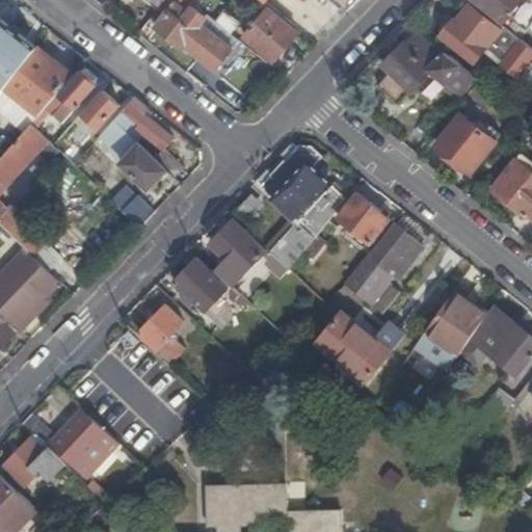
[(164,0),(161,5),(149,20),(183,48),(185,46),(216,72),(240,41),(232,34),(216,23),(211,30),(202,23),(206,17),(194,7),(200,2),(196,0),(164,0)]
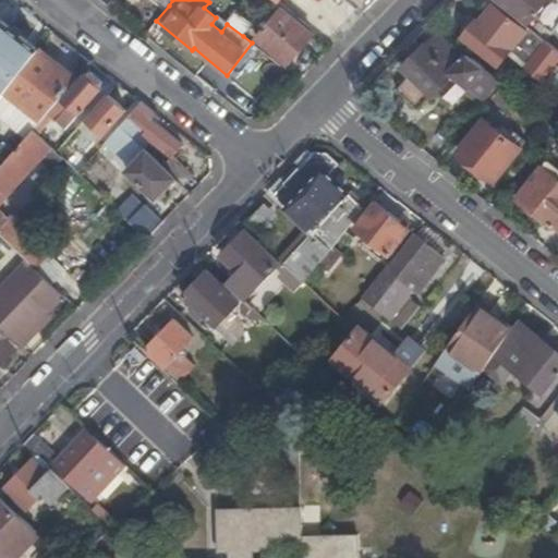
[(356,0),(367,10),(376,0),(356,0)]
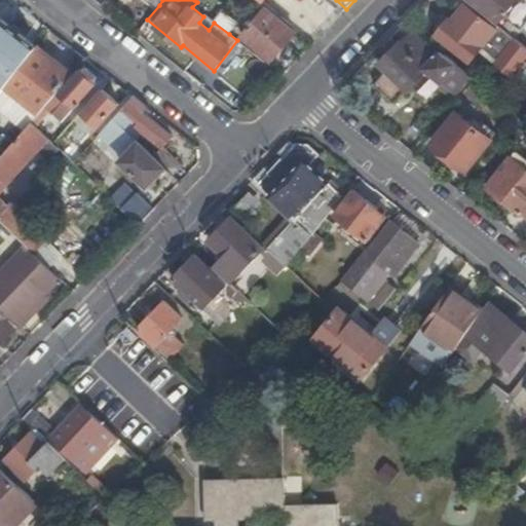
[(473,0),(501,22),(518,0),(473,0)]
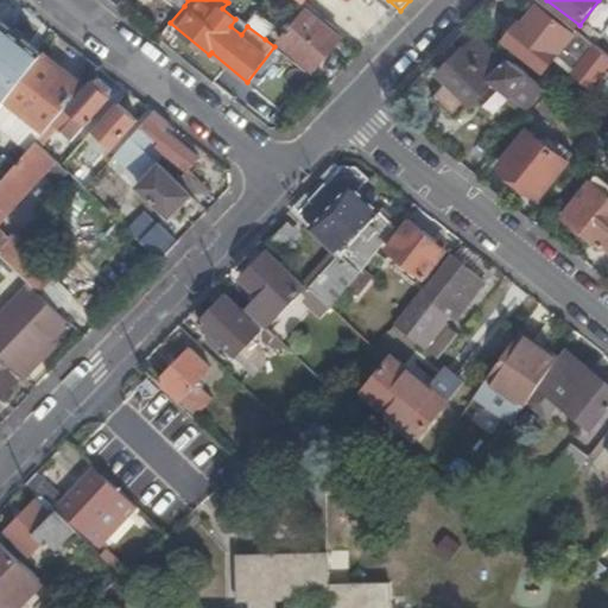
[(545,71),(576,33),(542,7),(527,25),(521,21),(507,40),(545,71)]
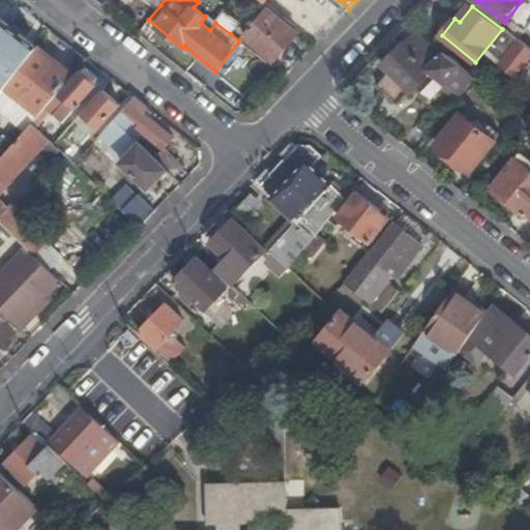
[(296,33),(267,8),(242,36),(254,46),(257,42),(275,59),(296,33)]
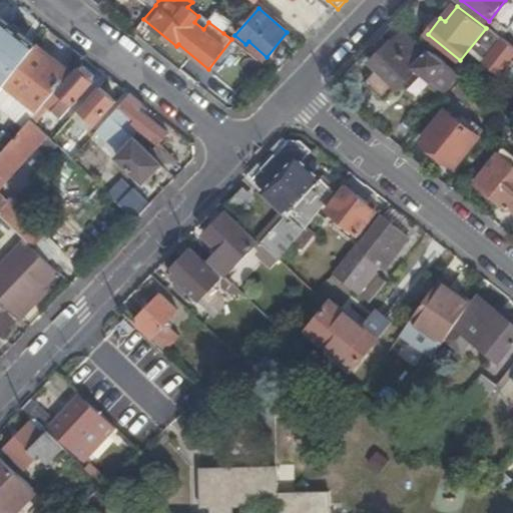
[(218,10),(208,22),(223,33),(232,21),(218,10)]
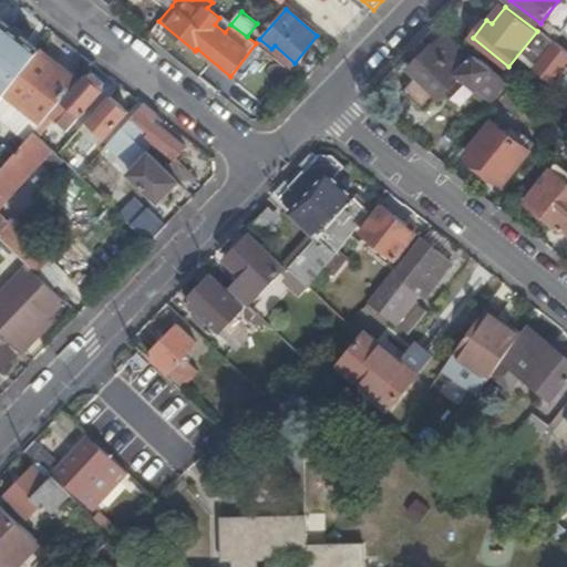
[(544,31),(557,41),(564,33),(550,22),(544,31)]
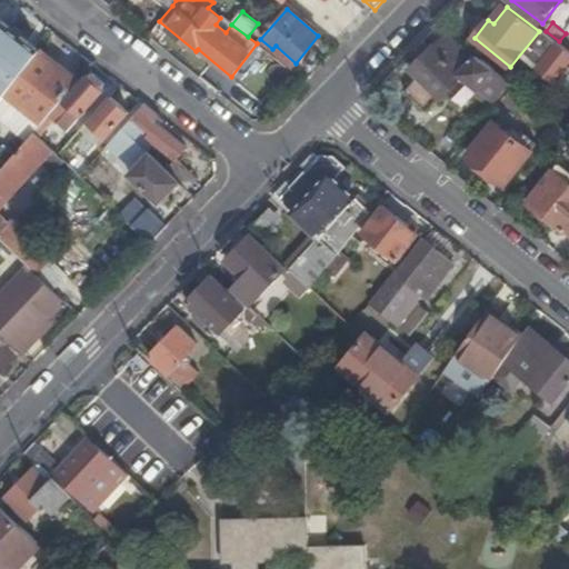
[(438,47),(427,37),(406,60),(413,68),(400,82),(430,111),(461,78),(483,96),(477,103),(487,112),(511,82),(479,57),(476,60),(449,35),(438,47)]
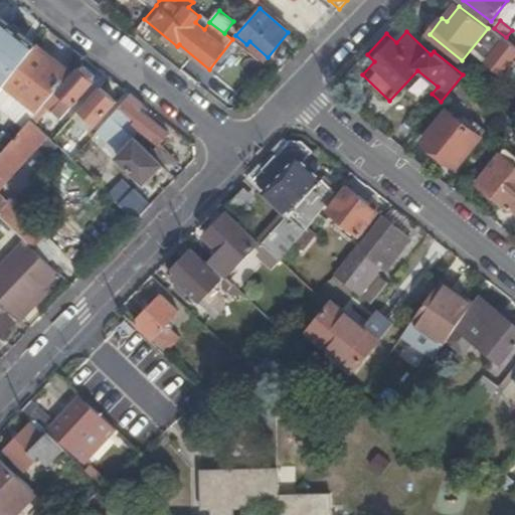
[(514,80),(514,43),(503,37),(487,64),(514,80)]
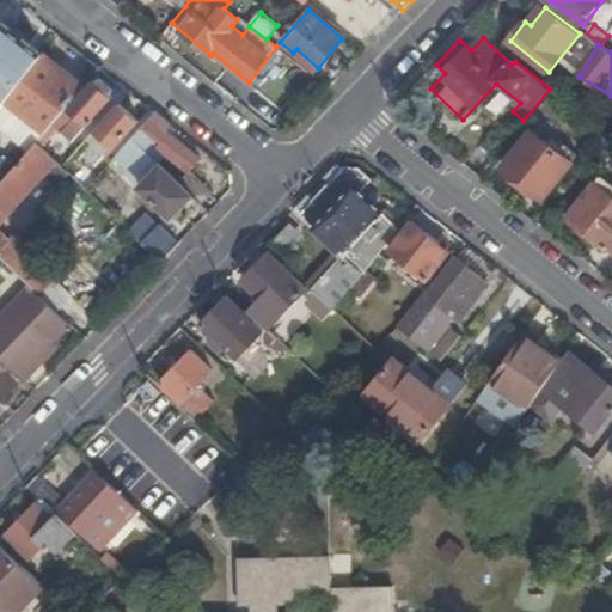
[(47,132),(67,108),(85,87),(43,54),(36,62),(6,101),(47,132)]
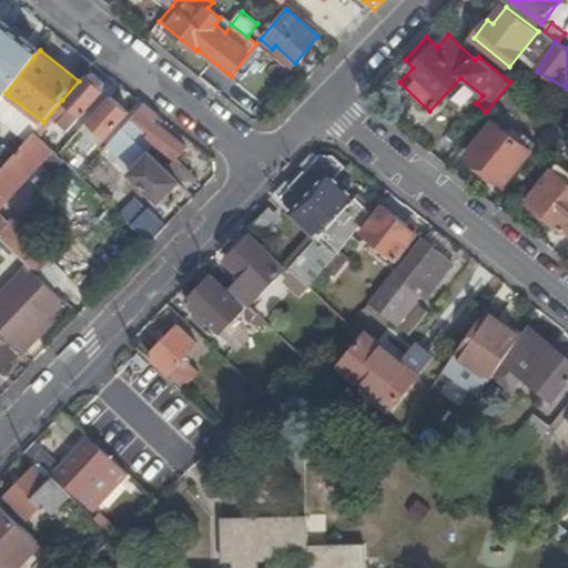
[(33,132),(39,137),(59,114),(72,125),(103,90),(85,74),(63,100),(62,100),(43,122),(33,132)]
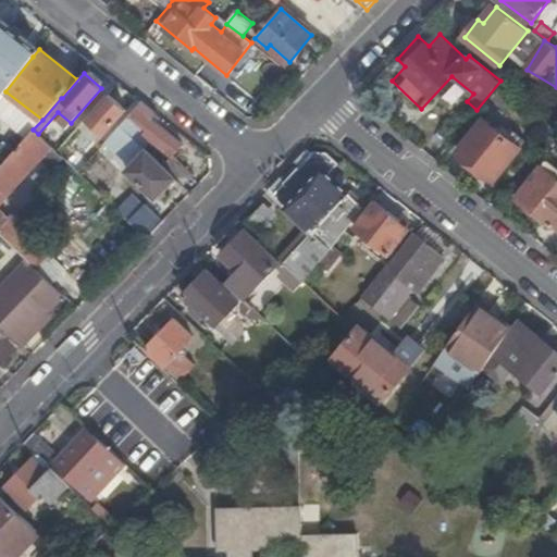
[(106,96),(86,119),(104,134),(125,109),(110,96),(108,98),(106,96)]
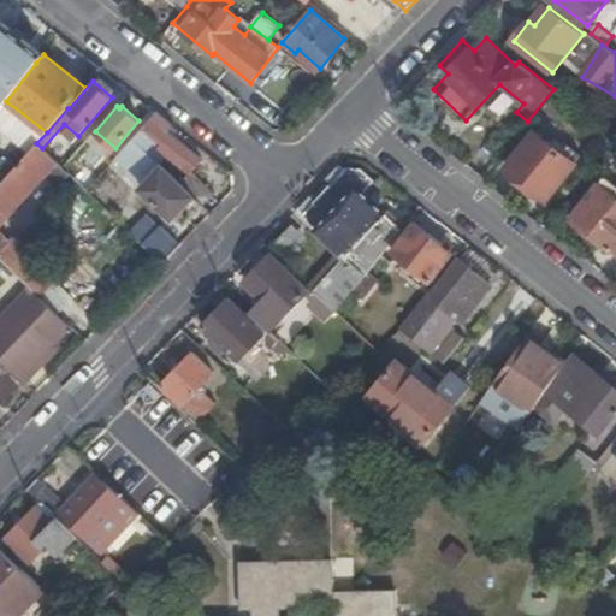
[(155,113),(132,138),(143,149),(155,135),(159,138),(164,134),(163,119),(155,113)]
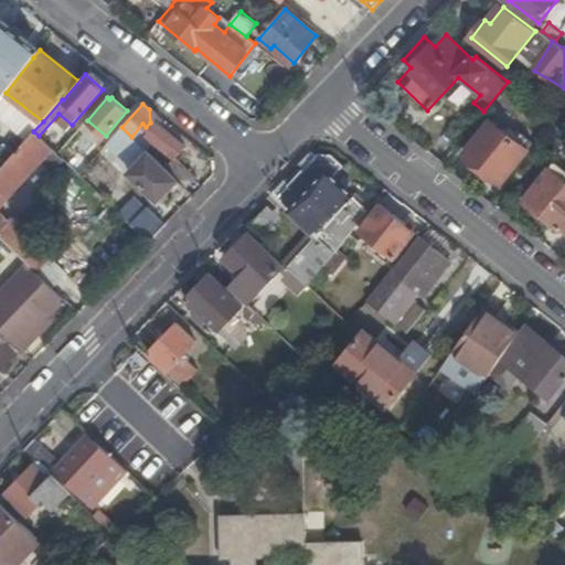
[(504,182),(531,149),(493,119),(467,152),(504,182)]
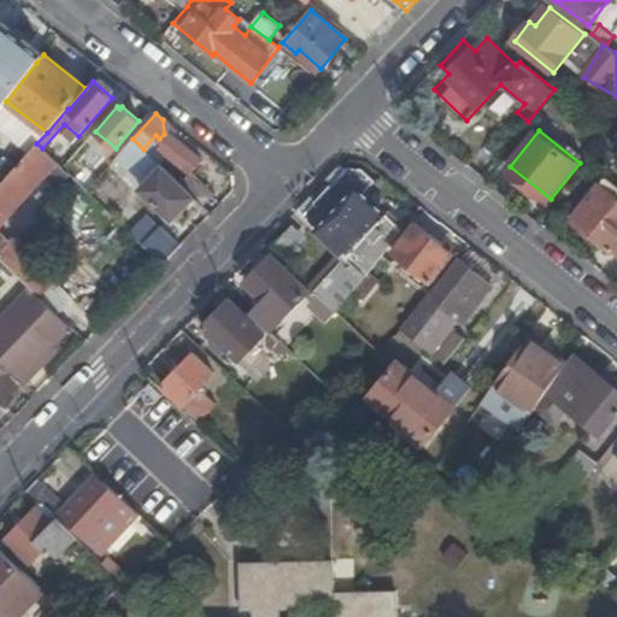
[(166,131),(164,134),(159,139),(165,144),(160,150),(169,157),(160,166),(178,184),(201,159),(166,131)]
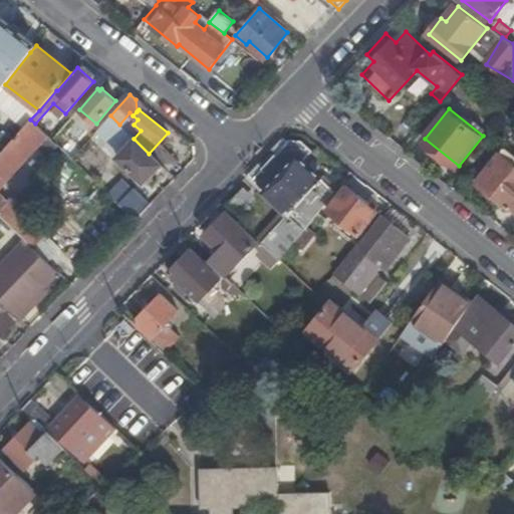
[(110,115),(96,132),(109,143),(119,132),(132,145),(118,159),(144,183),(162,165),(149,154),(134,139),(119,124),(110,115)]
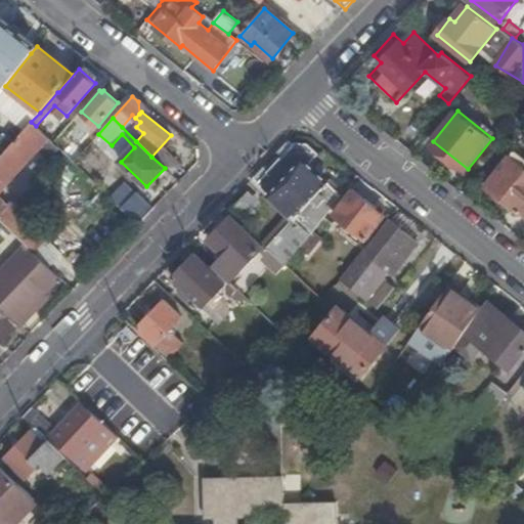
[(60,278),(64,282),(77,271),(46,241),(48,239),(11,204),(7,209),(0,202),(0,191),(38,147),(49,160),(59,148),(53,143),(36,126),(31,122),(4,153),(0,157),(0,220),(23,242),(60,278)]
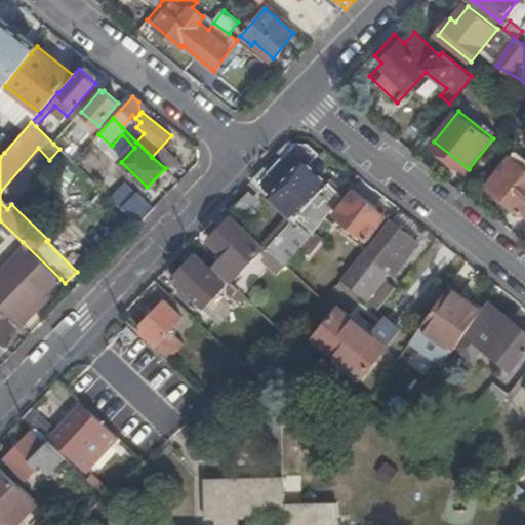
[(294,219),(270,250),(272,252),(287,267),(300,249),(313,234),(342,197),(310,166),(319,157),(308,146),(296,145),(257,186),(294,219)]
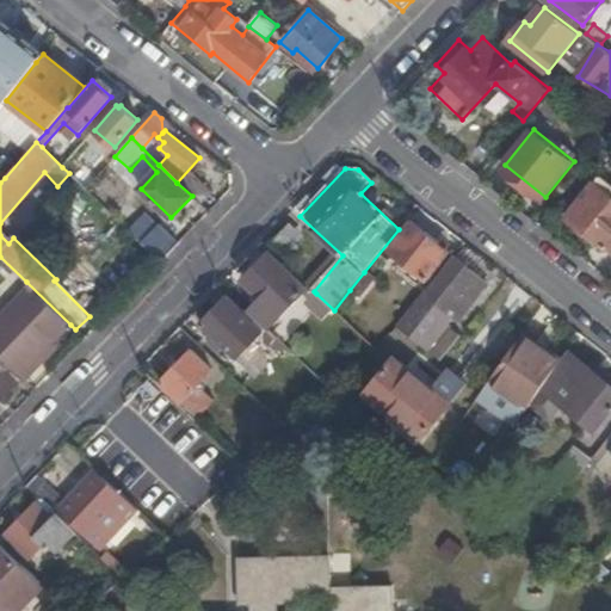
[(569,216),(608,247),(610,242),(610,193),(597,181),(569,216)]
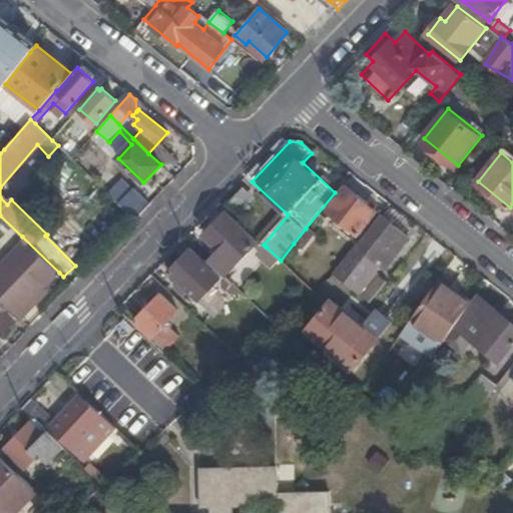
[(54,178),(82,203),(97,186),(70,161),(54,178)]
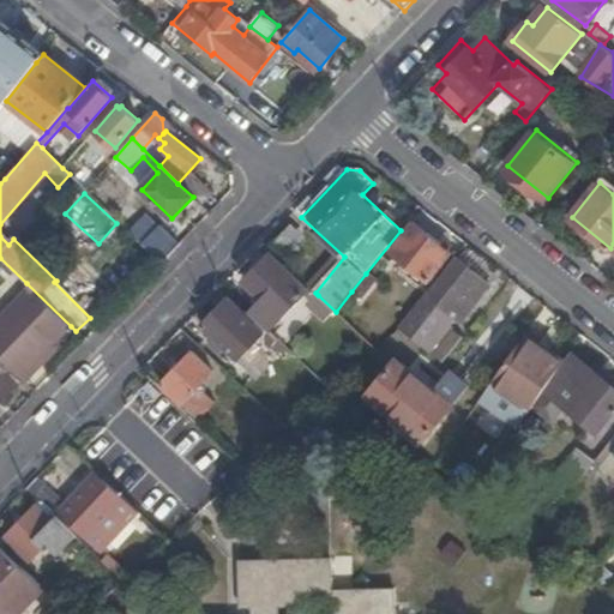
[(143,245),(162,263),(180,244),(161,226),(160,227),(145,211),(128,230),(143,245)]
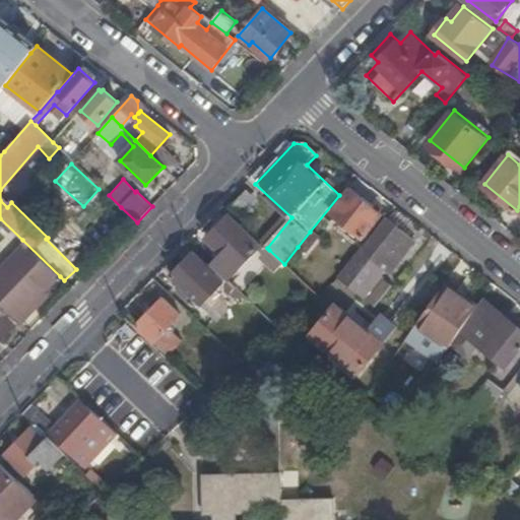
[(349,189),(331,213),(364,239),(382,214),(349,189)]
